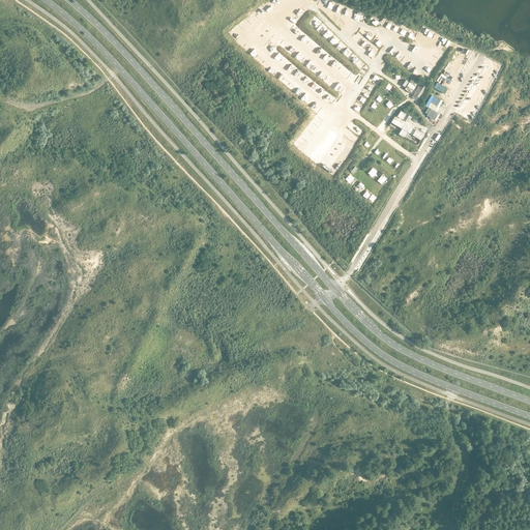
[(408,88),(414,92),(420,82),(414,78),(408,88)]
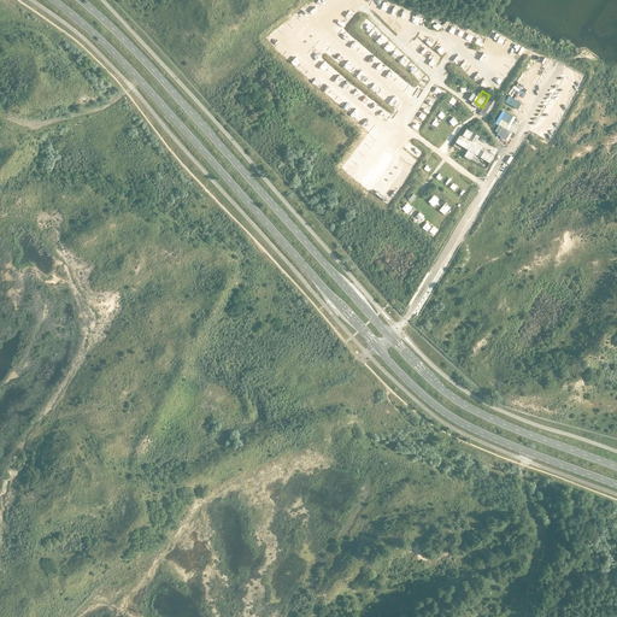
[(492,95),(482,111),(487,115),(497,98),(492,95)]
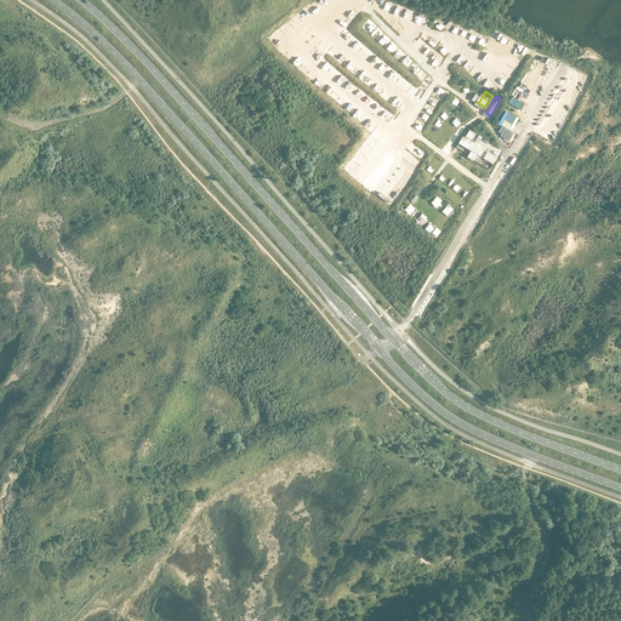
[(519,109),(523,103),(512,96),(508,103),(519,109)]
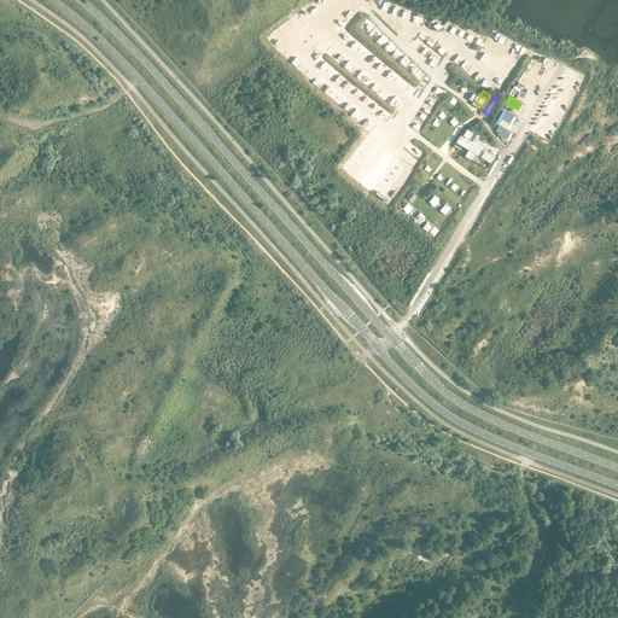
[(502,132),(501,134),(505,136),(505,138),(509,140),(514,132),(513,130),(516,126),(505,118),(502,124),(500,128),(501,128),(500,130),(502,132)]
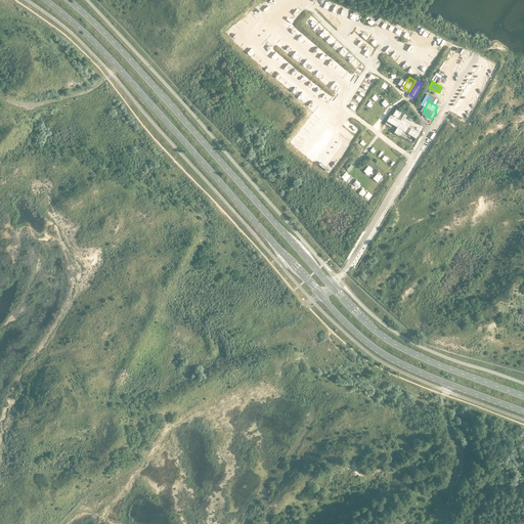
[(317,125),(326,113),(319,106),(309,119),(317,125)]
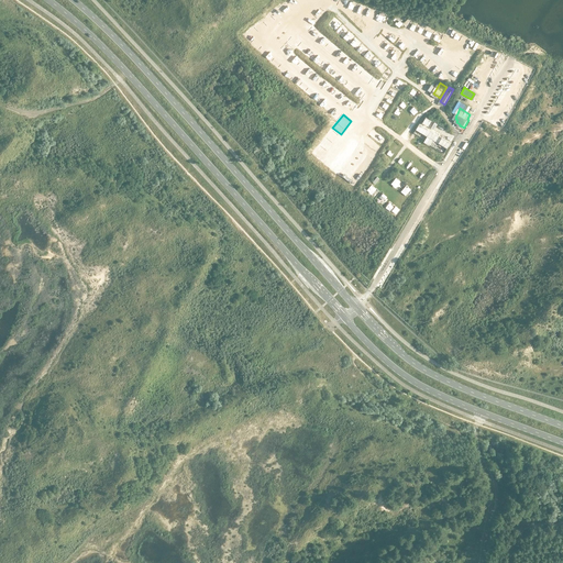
[(433,155),(437,157),(439,155),(435,152),(442,142),(439,140),(429,153),(433,155)]
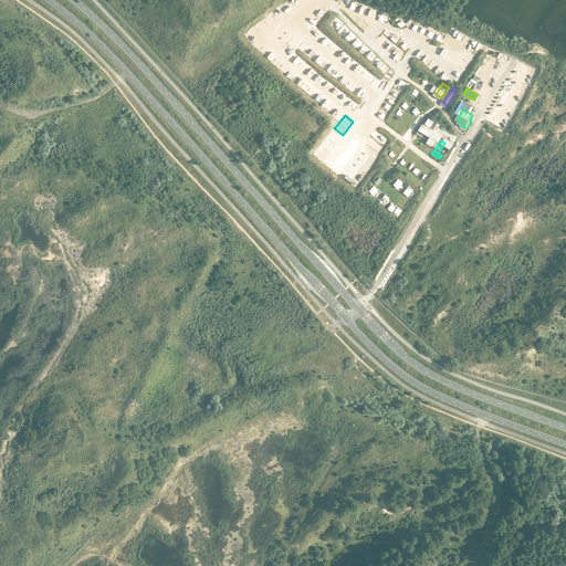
[(336,155),(332,159),(338,166),(343,161),(336,155)]
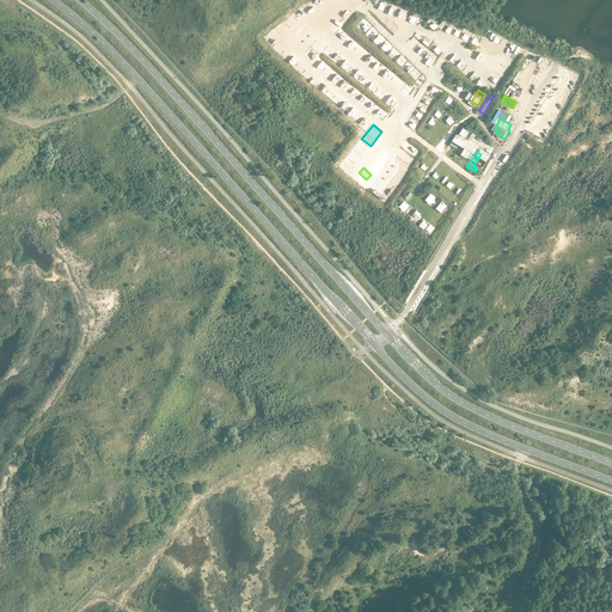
[(424,200),(430,204),(435,197),(430,193),(424,200)]
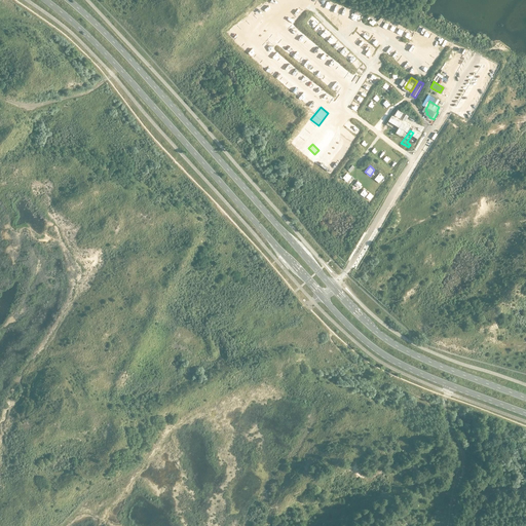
[(346,182),(351,176),(347,172),(342,178),(346,182)]
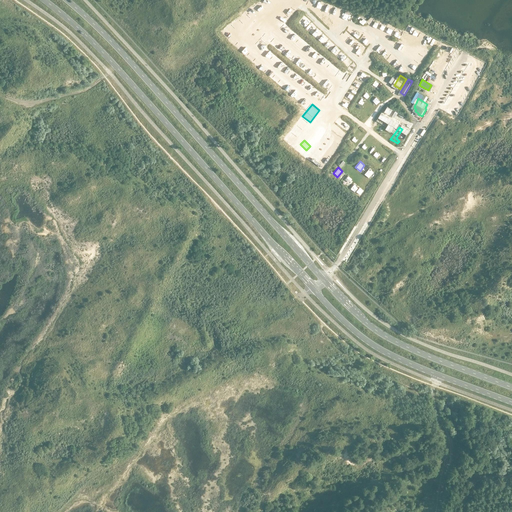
[(364,174),(369,177),(374,171),(369,167),(364,174)]
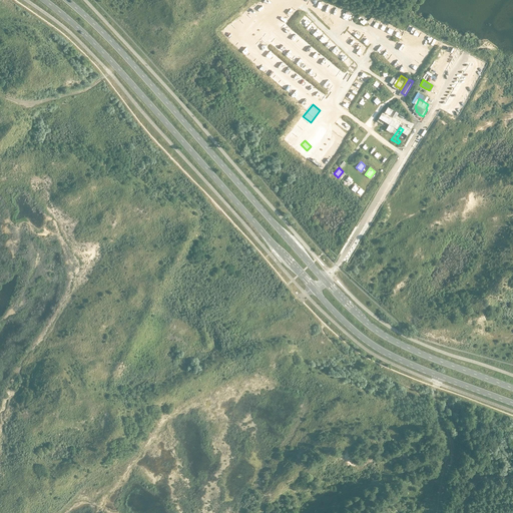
[(343,181),(347,184),(351,179),(347,176),(343,181)]
